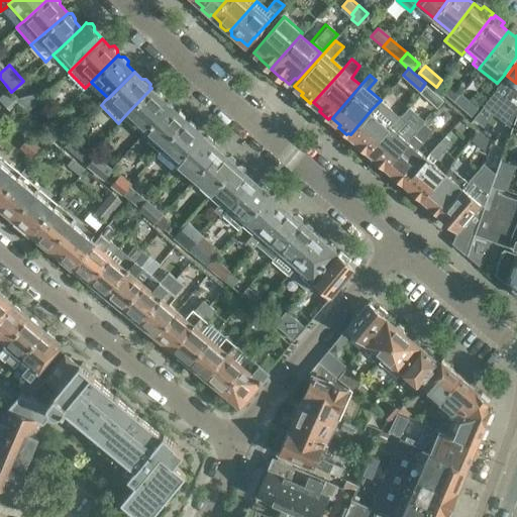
[(484,106),(473,118),(482,126),(493,113),(512,129),(516,116),(516,112),(516,83),(507,76),(484,106)]
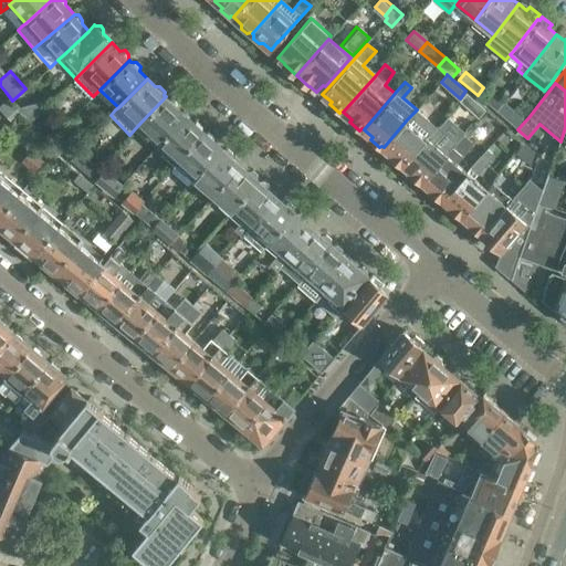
[(465,91),(460,98),(477,114),(482,107),(465,91)]
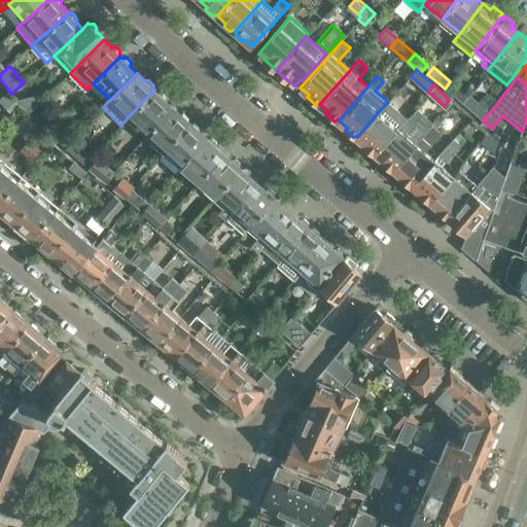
[(458,86),(451,95),(461,103),(468,95),(458,86)]
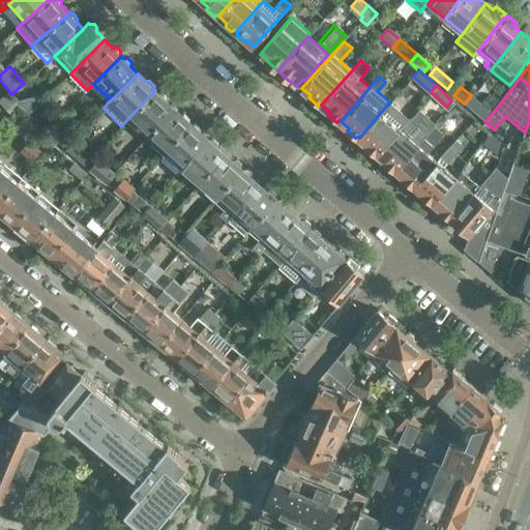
[(155,90),(128,118),(147,136),(173,107),(165,99),(165,95),(159,91),(156,91),(155,90)]
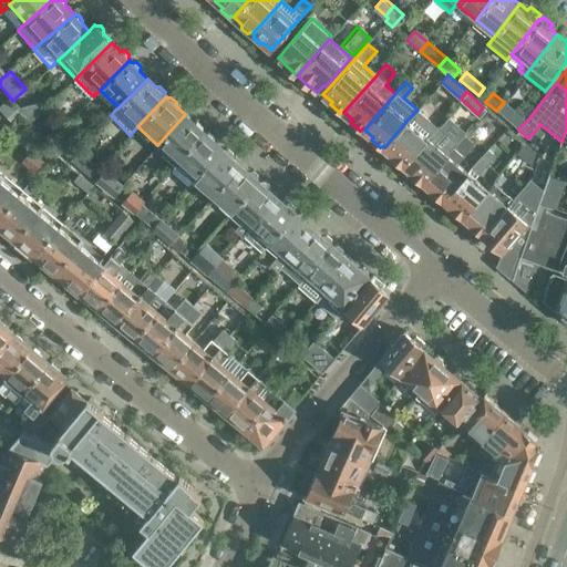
[(7,99),(0,105),(0,109),(11,122),(21,113),(7,99)]
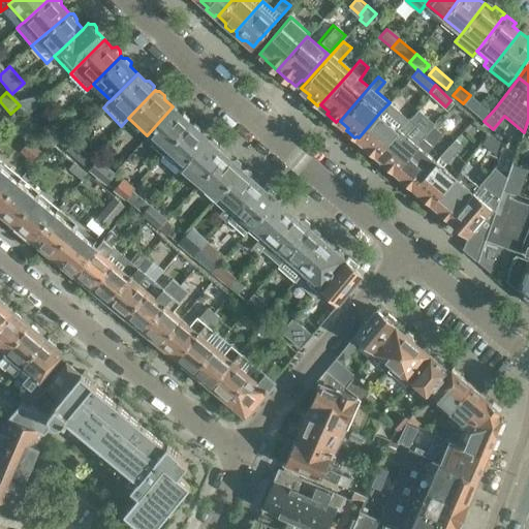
[(470,95),(463,103),(473,113),(481,118),(488,110),(480,103),(470,95)]
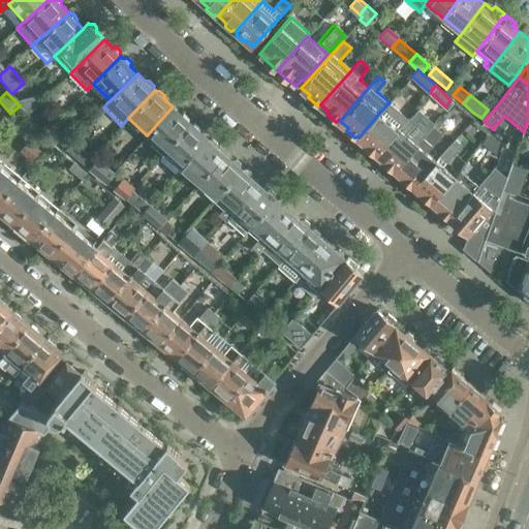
[(33,96),(17,99),(27,112),(35,105),(33,96)]
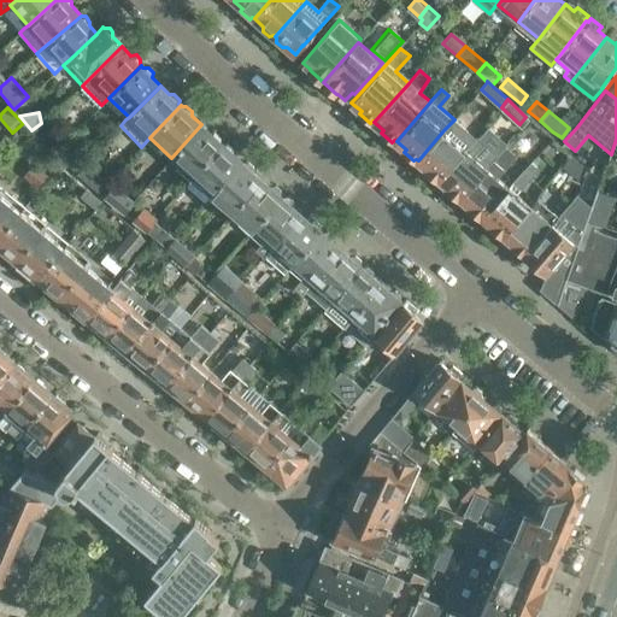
[(444,130),(418,160),(427,168),(424,170),(435,180),(438,178),(439,180),(465,148),(465,150),(475,139),(454,119),(444,130)]
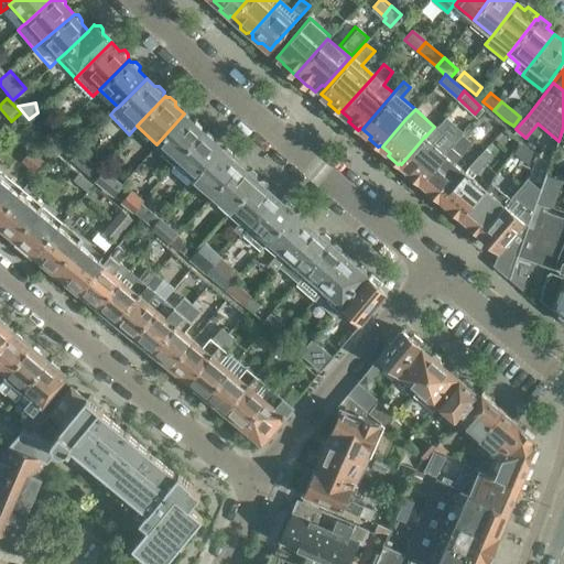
[(184,114),(156,144),(165,152),(175,161),(202,130),(199,128),(201,125),(196,120),(192,120),(184,114)]
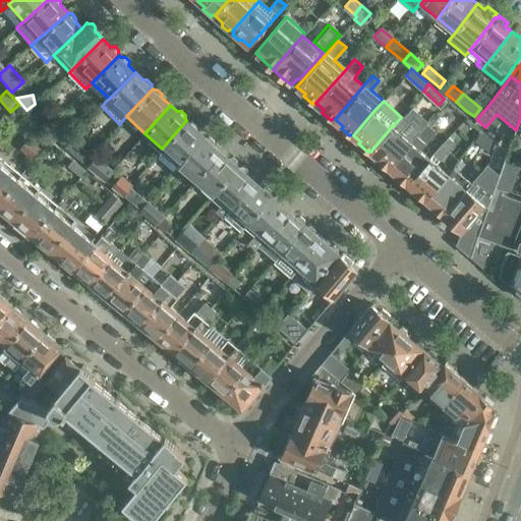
[(36,111),(33,115),(46,127),(54,119),(43,108),(36,111)]
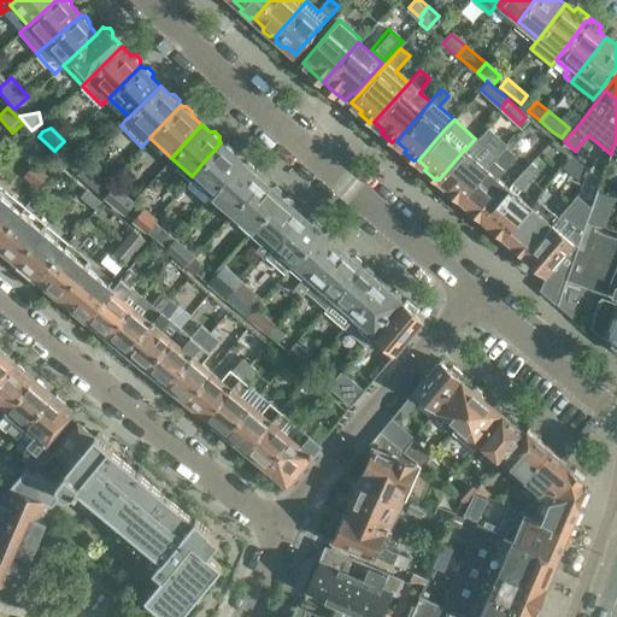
[(465,148),(439,180),(447,187),(448,192),(453,195),(459,197),(462,198),(487,168),(497,157),(475,139),(465,150),(465,148)]
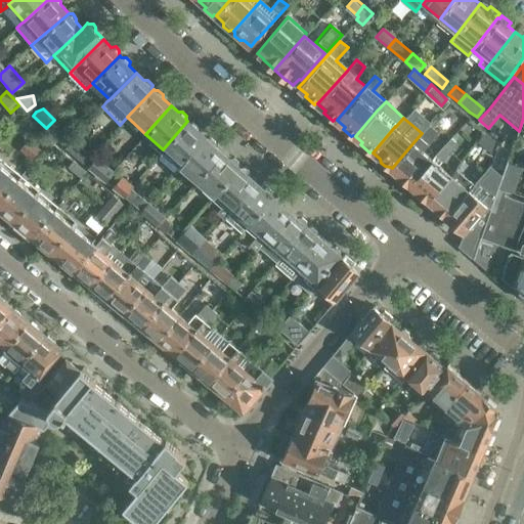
[(187,121),(163,149),(157,157),(174,172),(180,165),(205,135),(197,129),(198,126),(193,122),(189,123),(187,121)]
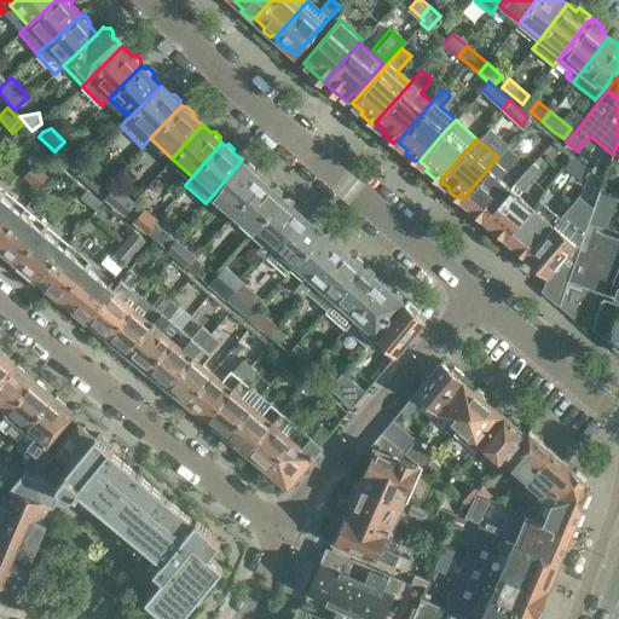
[(489,168),(463,198),(472,204),(472,212),(478,215),(482,215),(484,217),(509,186),(499,178),(518,156),(507,146),(498,157),(489,168)]
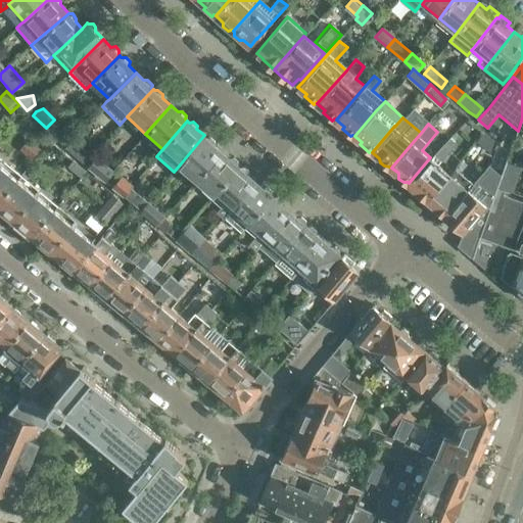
[(498,143),(484,130),(476,140),(491,152),(493,149),(498,143)]
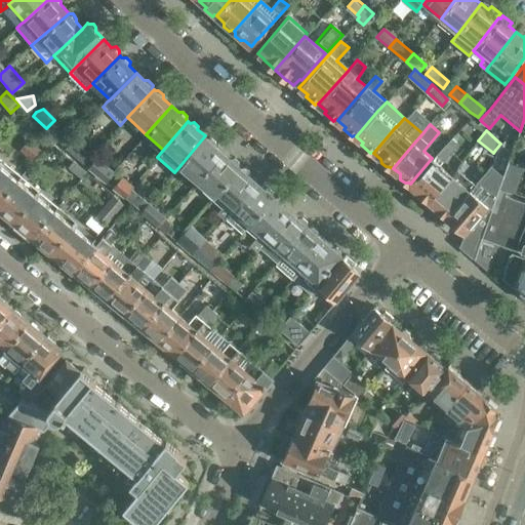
[(205,135),(180,165),(198,179),(223,151),(214,145),(215,142),(210,136),(207,137),(205,135)]
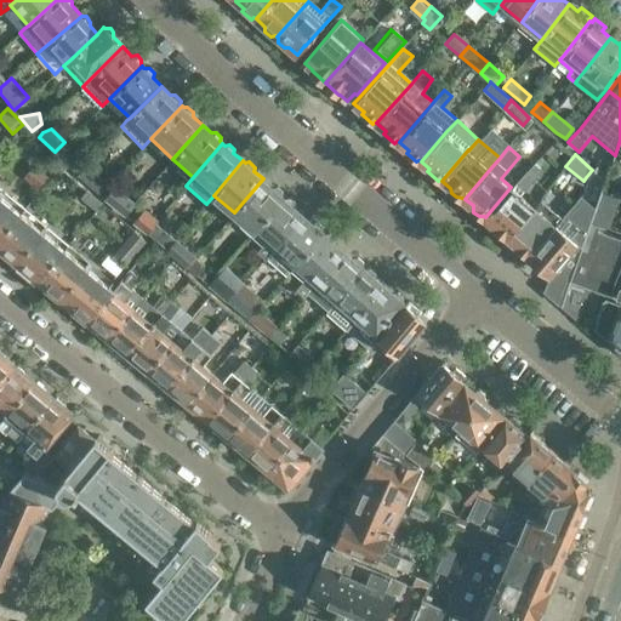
[(511,187),(485,217),(494,224),(495,231),(501,235),(506,234),(507,235),(533,205),(520,195),(535,178),(543,170),(534,164),(528,171),(512,188),(511,187)]
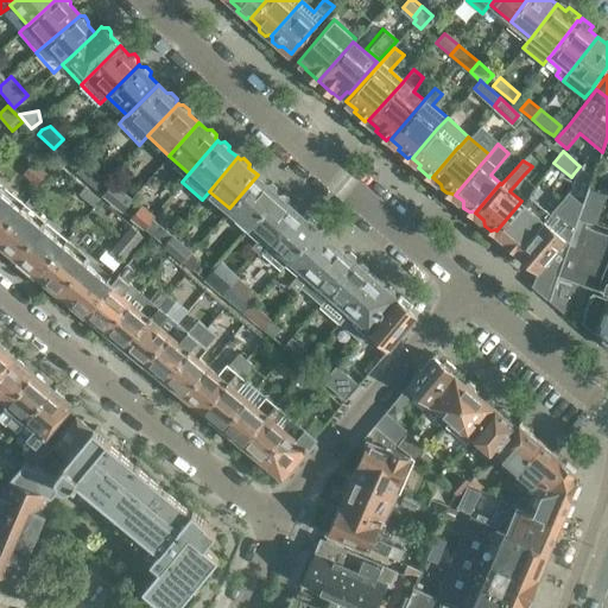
[(35,162),(25,173),(37,185),(48,172),(35,162)]
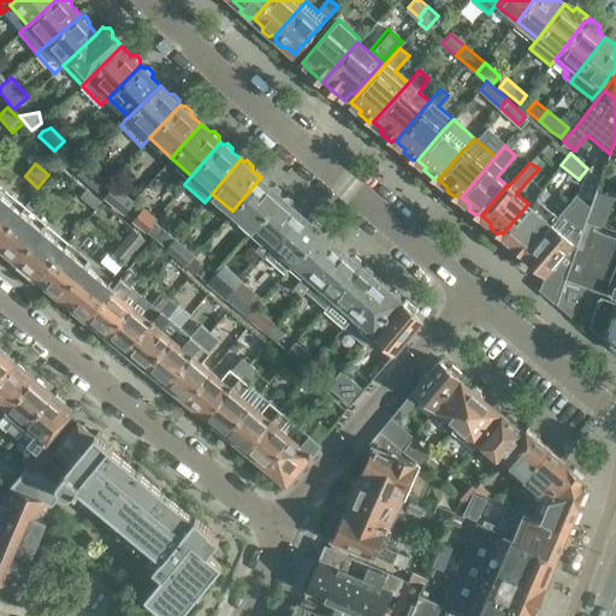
[(83,165),(76,175),(98,193),(106,182),(83,165)]
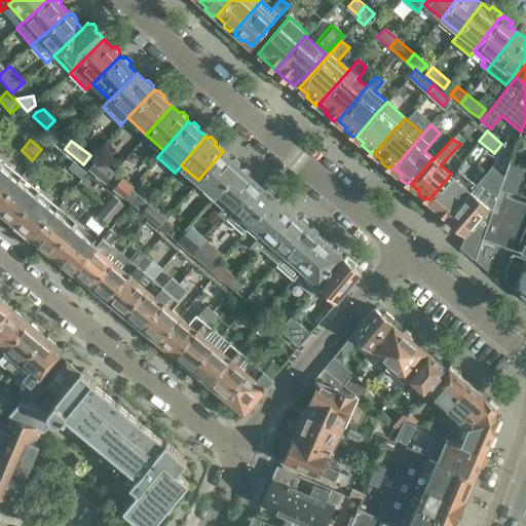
[(223,151),(198,180),(215,195),(239,166),(237,164),(238,161),(233,157),(229,157),(223,151)]
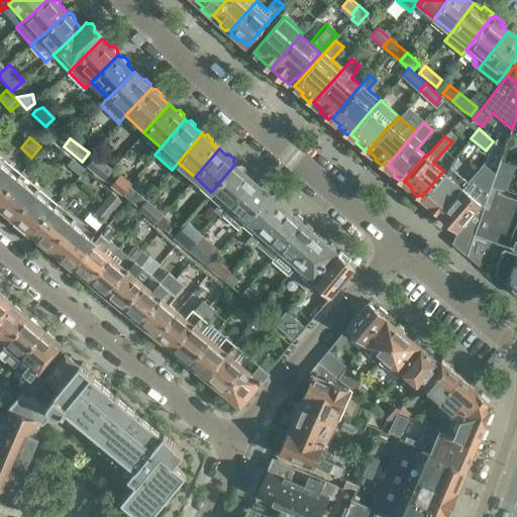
[(94,157),(87,167),(102,179),(110,169),(94,157)]
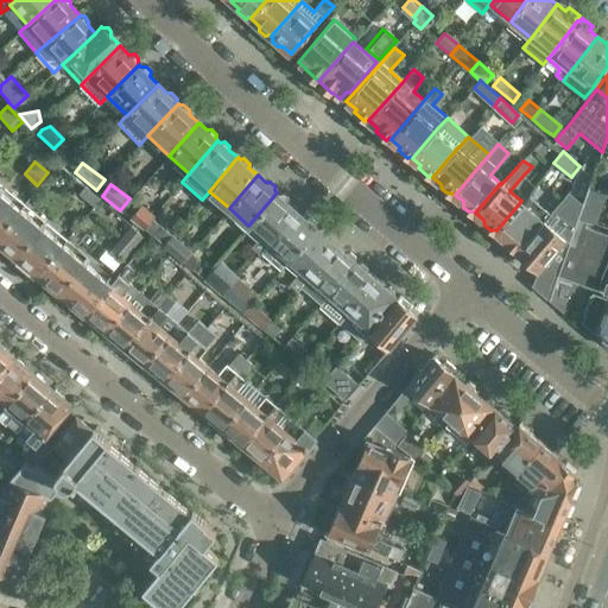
[(5,187),(0,191),(0,234),(26,204),(5,187)]
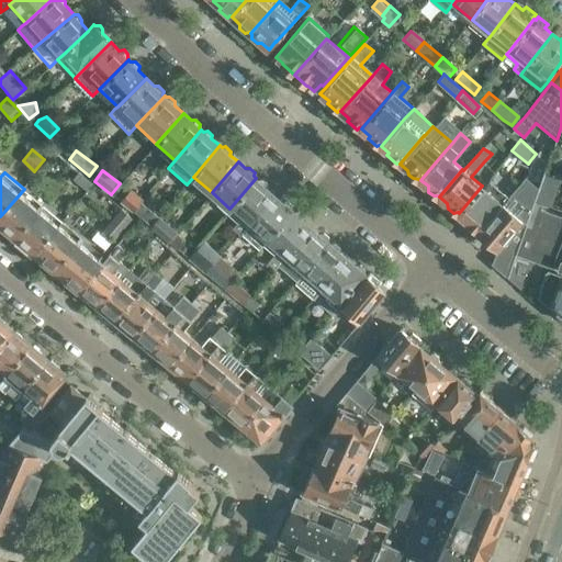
[(92,186),(76,173),(70,180),(87,192),(92,186)]
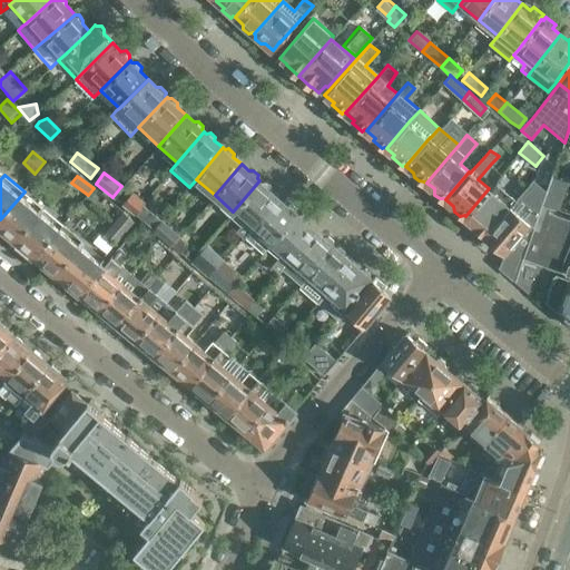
[(569,196),(569,185),(552,178),(547,190),(541,204),(569,214),(569,210),(569,199),(569,196)]
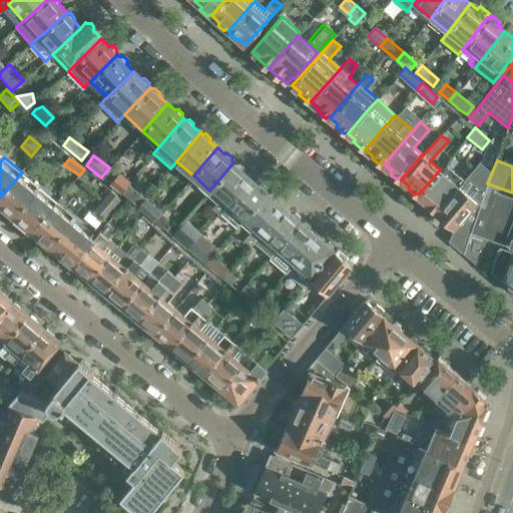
[(458,185),(436,210),(454,225),(454,228),(450,238),(450,239),(463,251),(470,231),(479,207),(483,195),(487,183),(492,171),(481,161),(474,169),(464,180),(460,186),(458,185)]
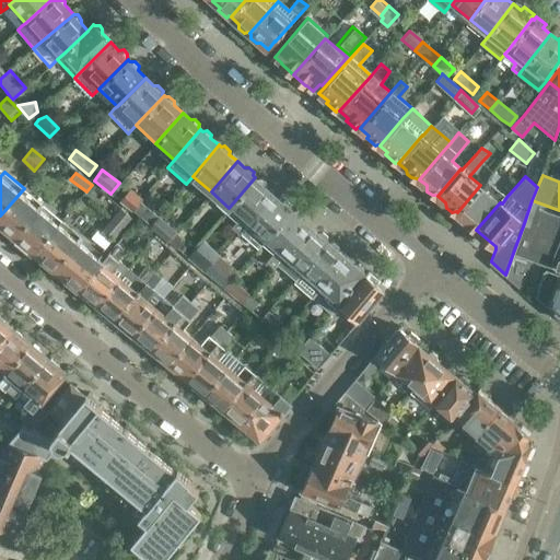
[(255,177),(229,208),(240,217),(231,226),(238,233),(242,230),(273,193),(265,186),(265,182),(260,178),(256,178),(255,177)]
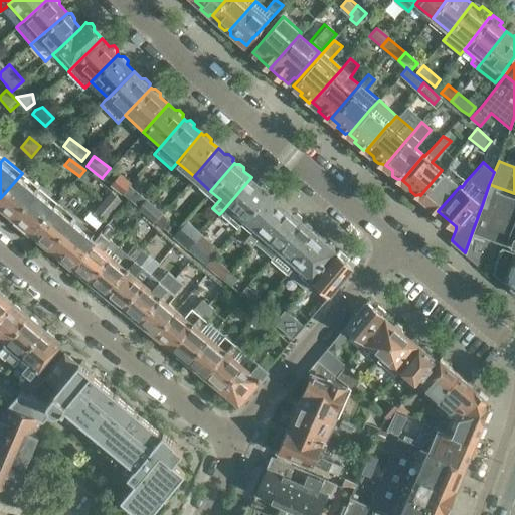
[(442,170),(420,195),(428,202),(428,206),(434,211),(437,210),(438,211),(460,186),(465,180),(447,165),(442,170)]
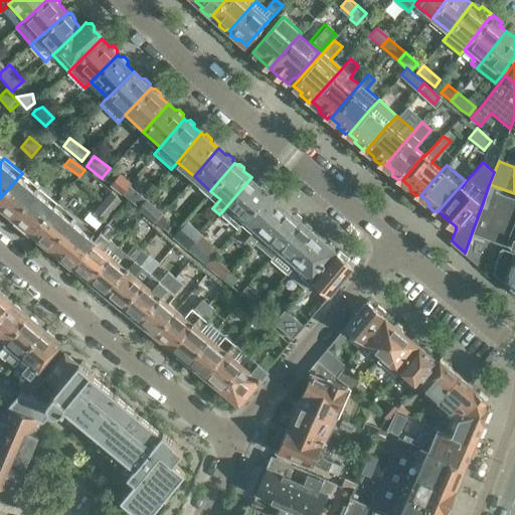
[(22,173),(0,198),(0,204),(2,207),(3,210),(7,213),(11,213),(14,216),(39,187),(22,173)]
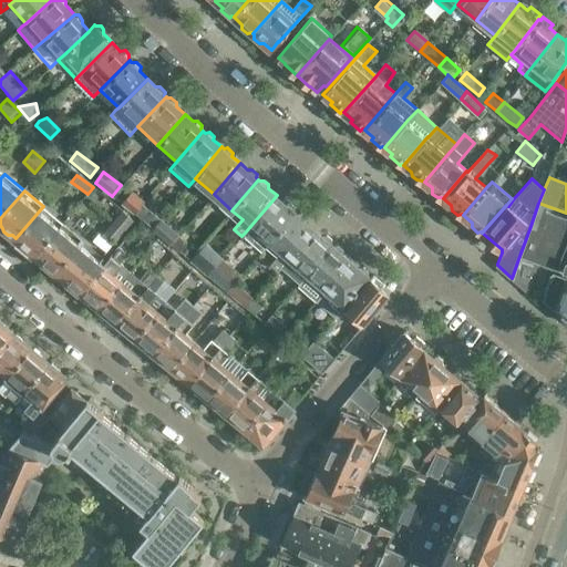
[(129,192),(121,204),(133,213),(142,203),(129,192)]
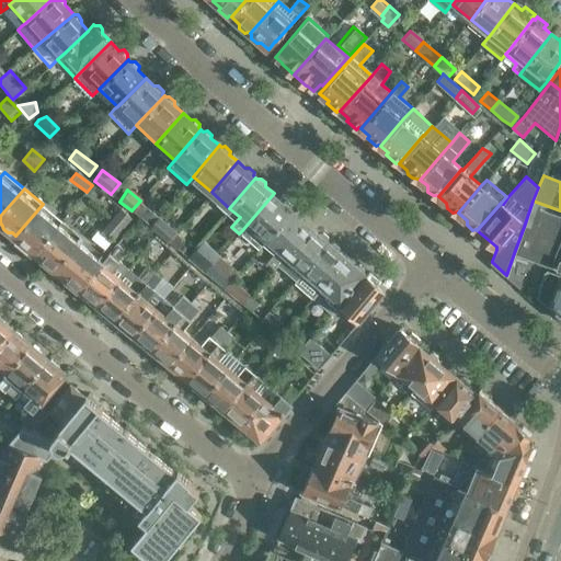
[(282,199),(274,193),(242,230),(261,245),(265,239),(292,209),(290,207),(290,204),(286,199),(282,199)]
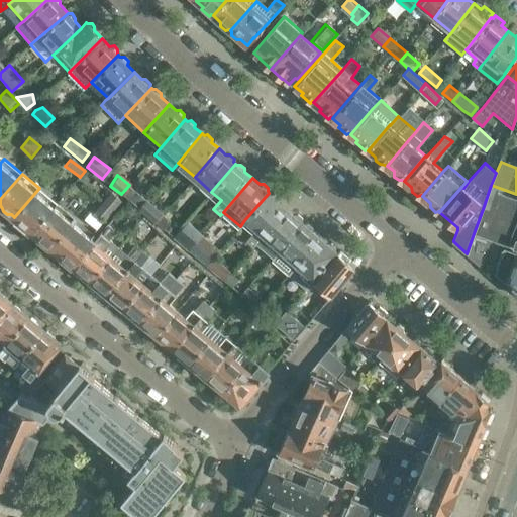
[(129,185),(121,194),(137,209),(145,200),(146,199),(129,185)]
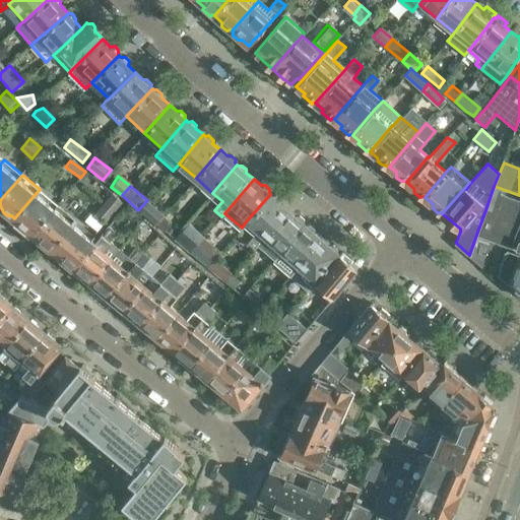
[(502,190),(494,186),(485,210),(519,222),(519,197),(502,191),(502,190)]
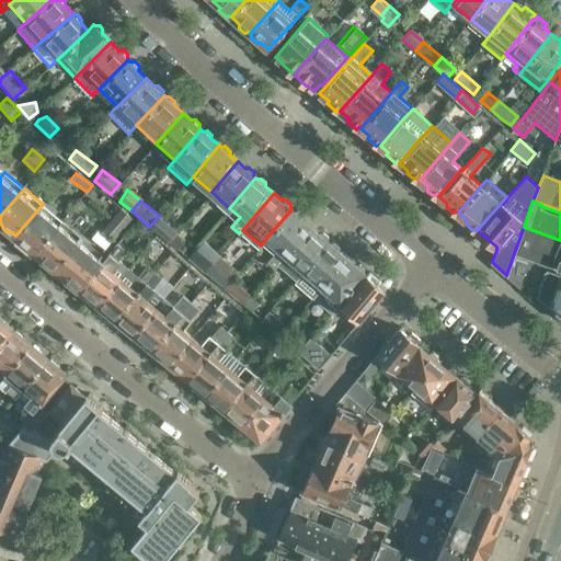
[(43,204),(15,236),(19,239),(20,243),(24,245),(29,247),(37,253),(63,220),(43,204)]
